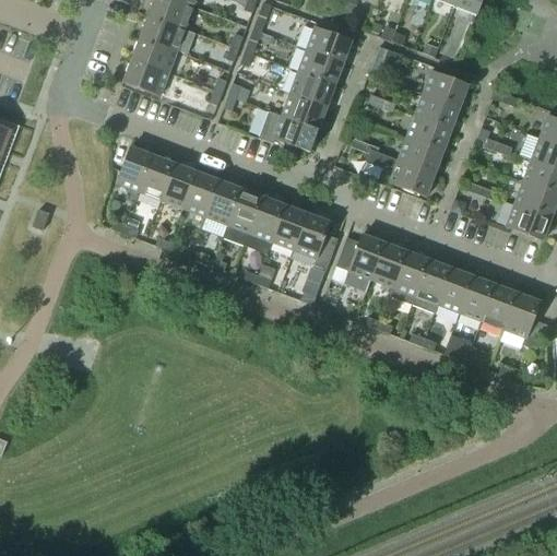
[(186,28),(194,6),(179,0),(154,0),(149,14),(186,28)]
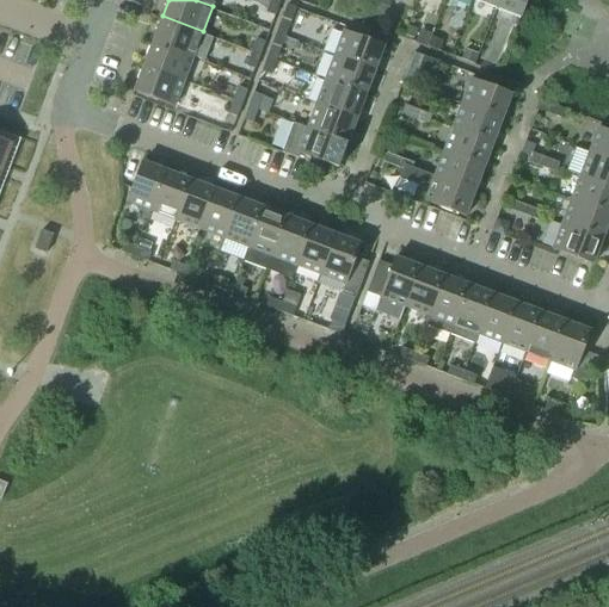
[(276,13),(282,0),(271,0),(268,10),(276,13)]
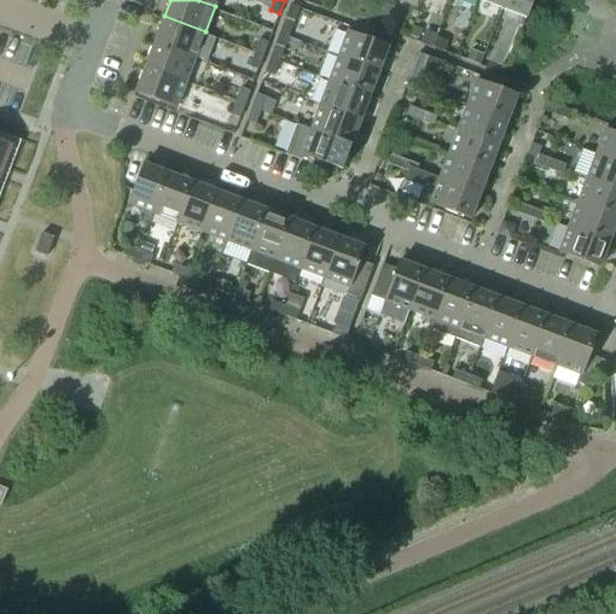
[(528,16),(534,0),(505,0),(503,6),(528,16)]
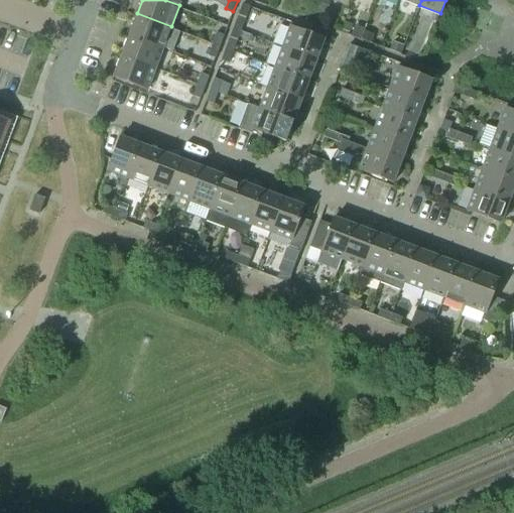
[(246,16),(251,5),(243,2),(239,13),(246,16)]
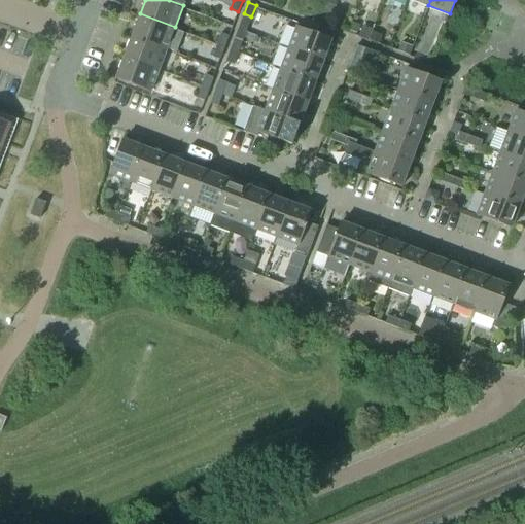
[(175,28),(175,27),(140,13),(133,34),(168,47),(177,50),(184,31),(175,28)]
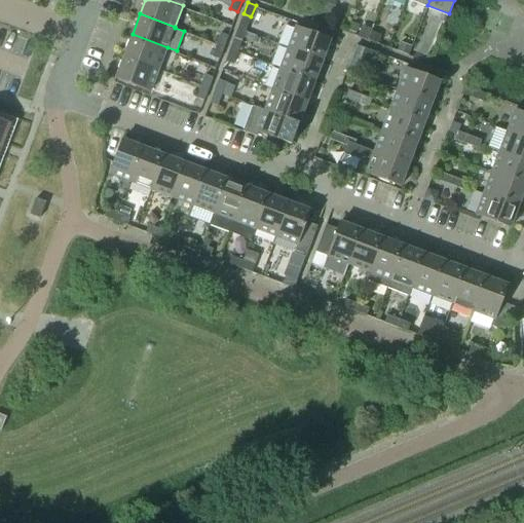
[(324,59),(331,38),(297,25),(289,45),(324,59)]
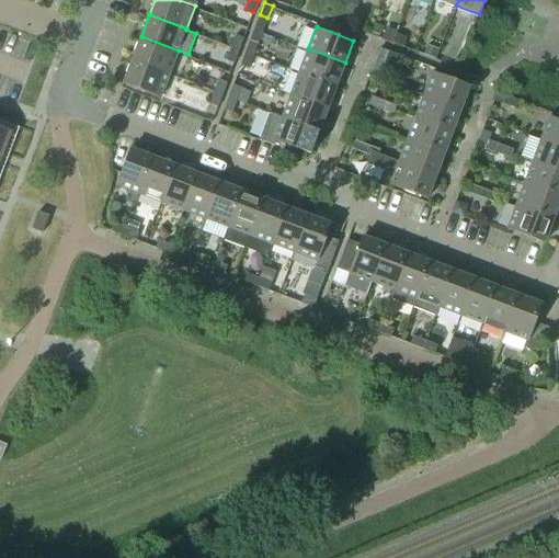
[(240,49),(244,36),(237,34),(231,46),(240,49)]
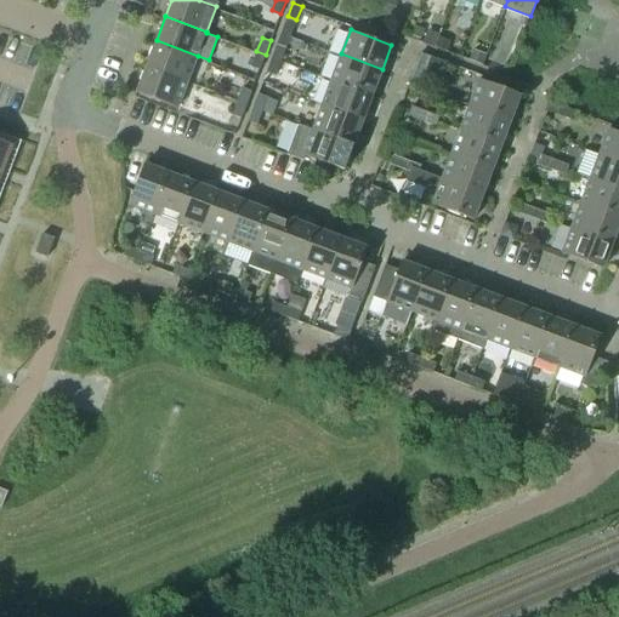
[(188,81),(198,56),(157,40),(147,66),(188,81)]
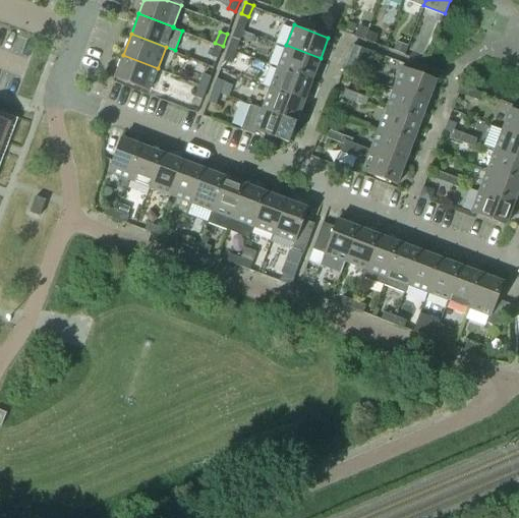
[(236,50),(240,39),(233,36),(228,48),(236,50)]
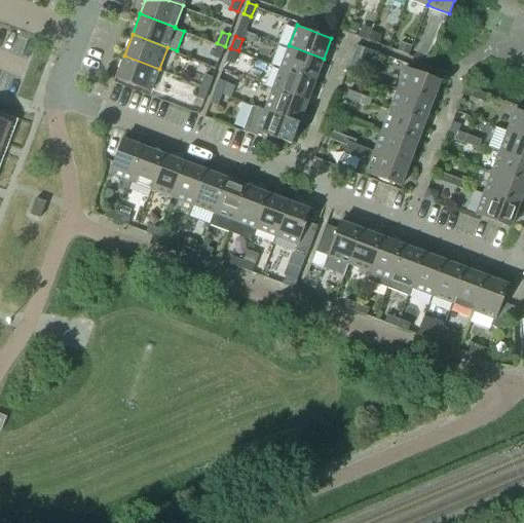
[(221,58),(225,46),(217,43),(213,54),(221,58)]
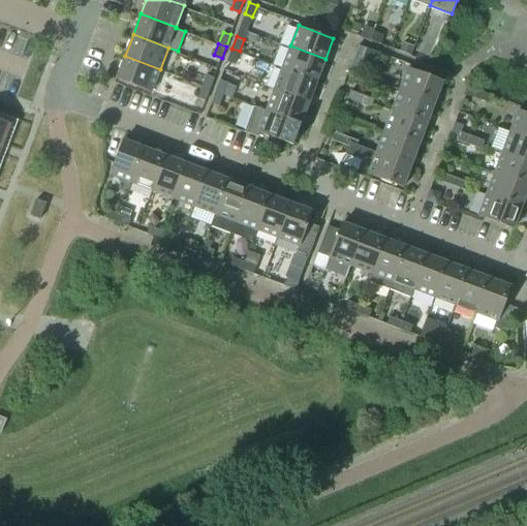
[(317,81),(326,59),(290,45),(282,67),(317,81)]
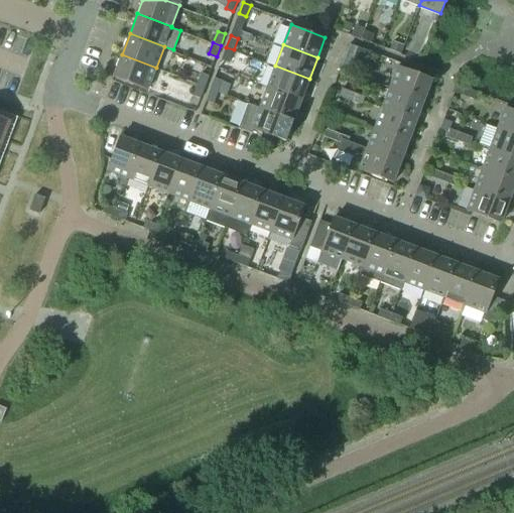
[(367,57),(370,49),(359,45),(356,52),(367,57)]
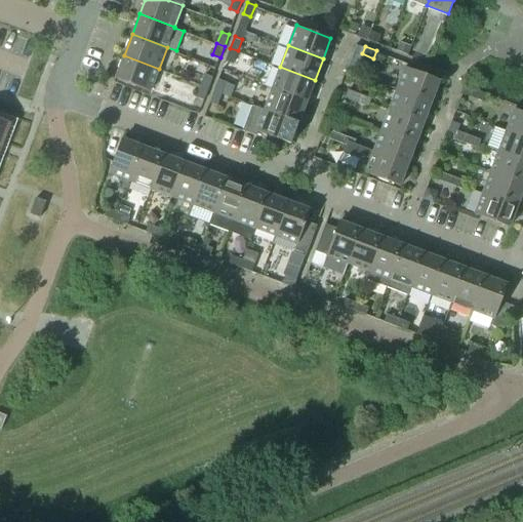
[(234,63),(238,50),(230,48),(226,59),(234,63)]
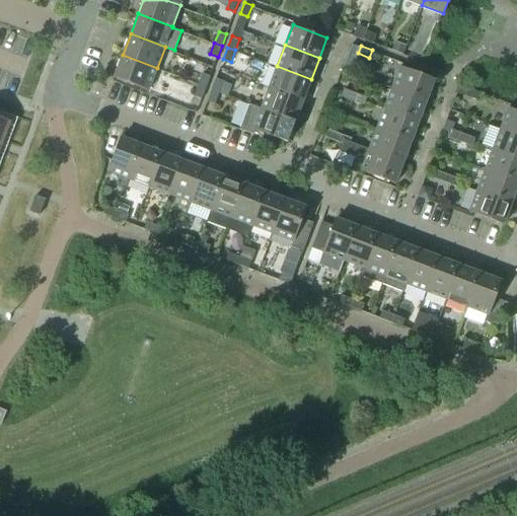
[(149,88),(157,68),(123,55),(115,76),(149,88)]
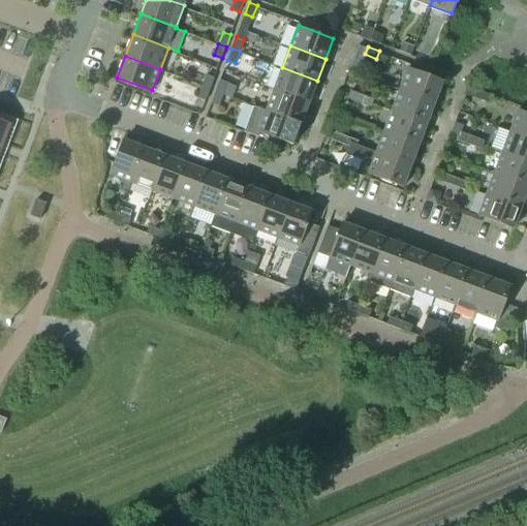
[(435,101),(443,80),(408,66),(401,88),(435,101)]
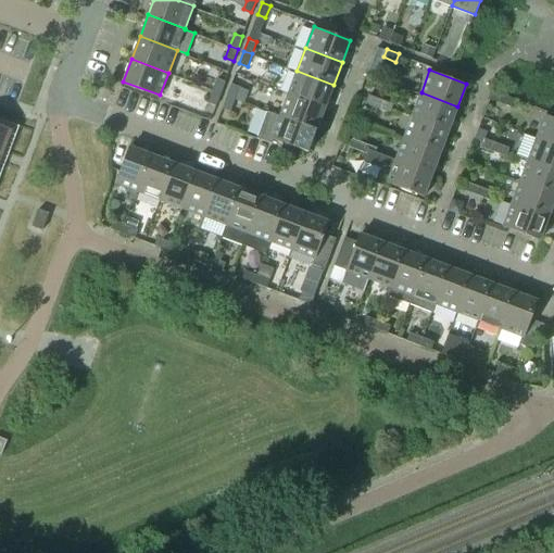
[(325,107),(334,85),(297,71),(289,92),(325,107)]
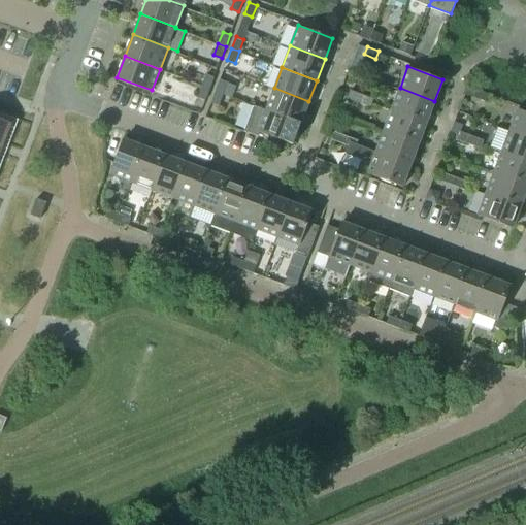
[(210,88),(215,76),(207,73),(202,85),(210,88)]
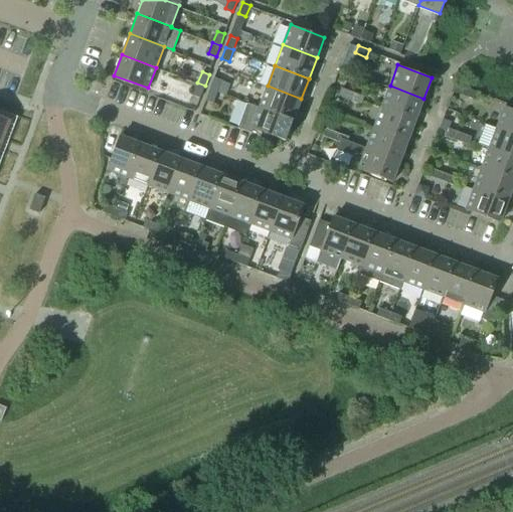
[(218,91),(222,79),(214,76),(210,88),(218,91)]
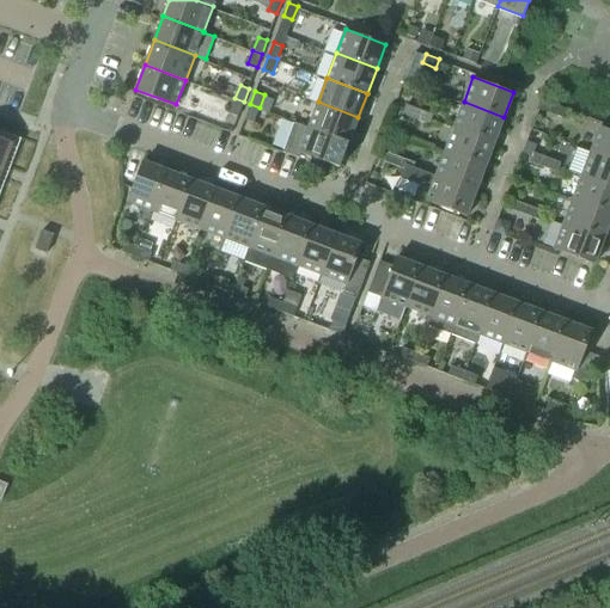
[(238,115),(244,102),(235,98),(230,111),(238,115)]
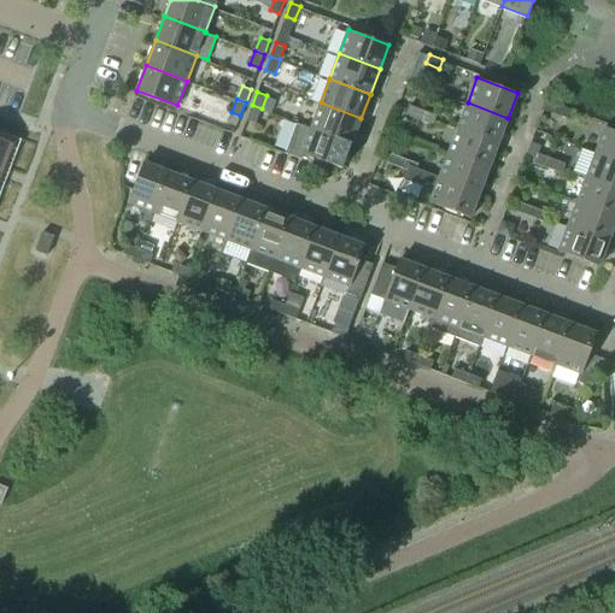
[(352,142),(361,118),(321,102),(311,127),(298,122),(352,142)]
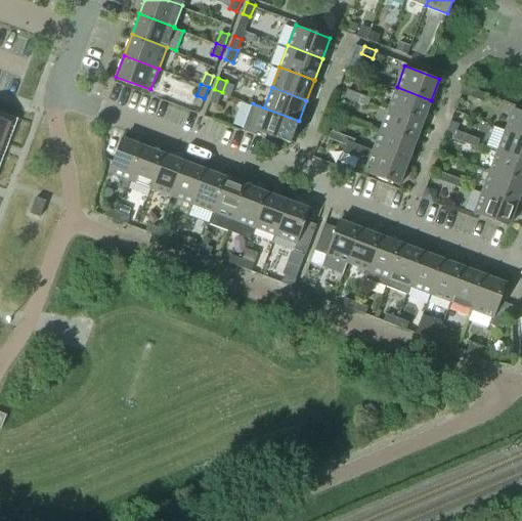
[(424,121),(431,100),(397,87),(389,107),(424,121)]
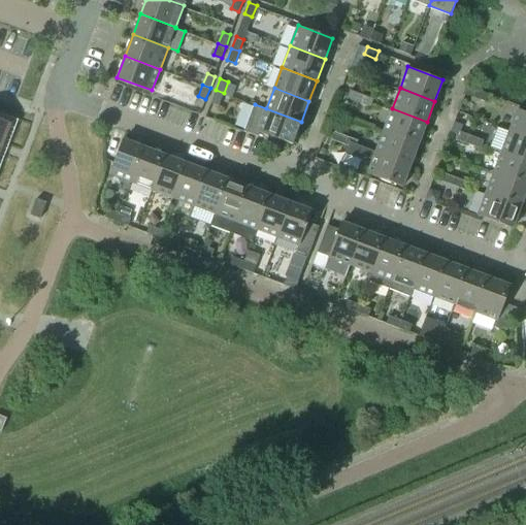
[(486,100),(489,93),(477,88),(474,96),(486,100)]
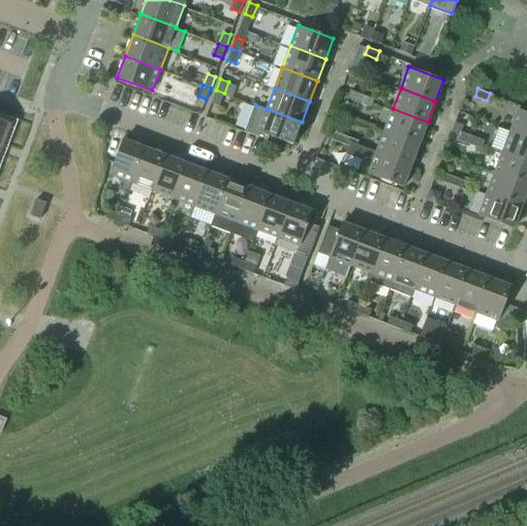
[(360,101),(363,93),(351,89),(348,97),(360,101)]
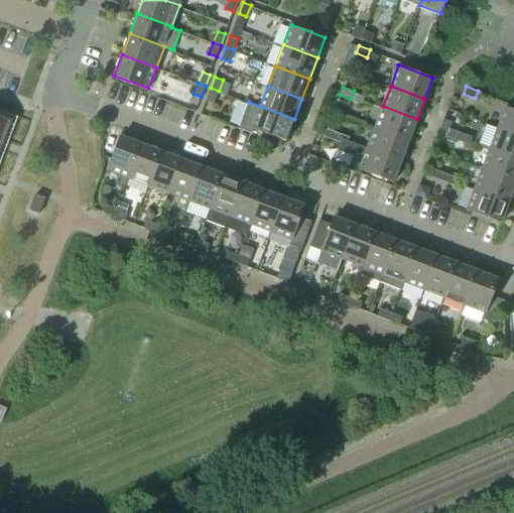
[(214,102),(219,91),(211,88),(207,99),(214,102)]
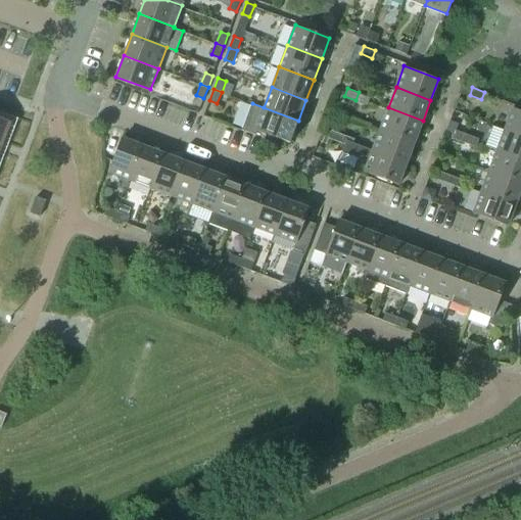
[(368,104),(371,97),(359,92),(356,100),(368,104)]
